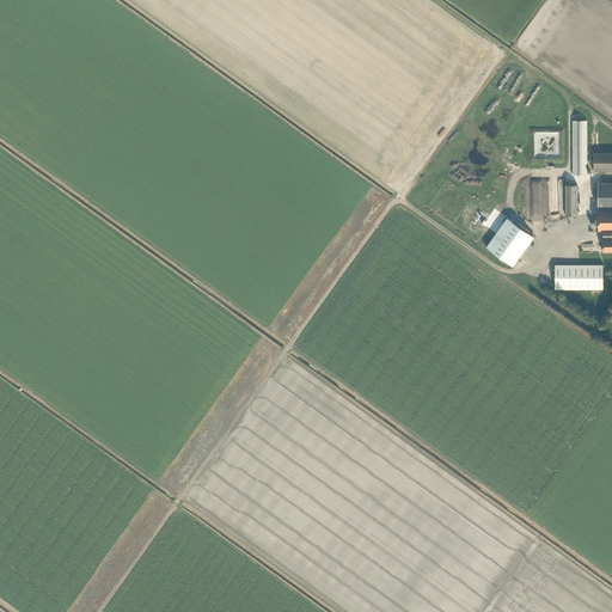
[(573,121),(573,175),(587,175),(587,121),(573,121)]
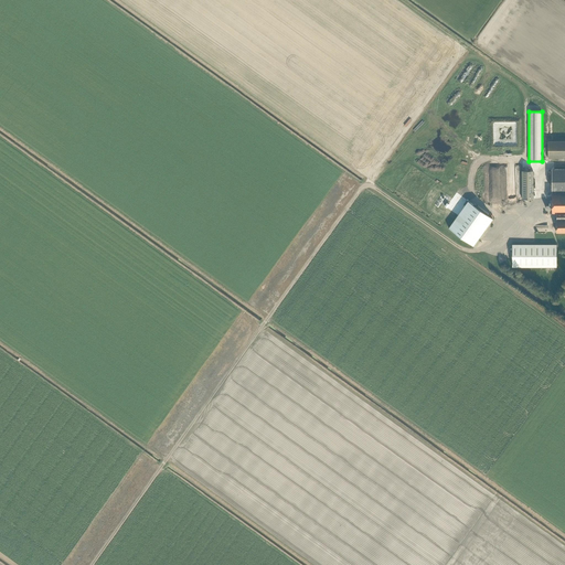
[(548,158),(564,158),(564,140),(548,141),(548,147),(544,148),(544,151),(548,151),(548,158)]
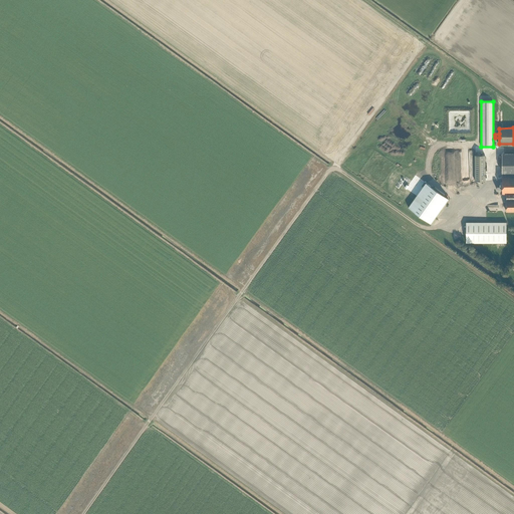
[(513,153),(502,154),(502,175),(512,175),(513,174),(513,153)]
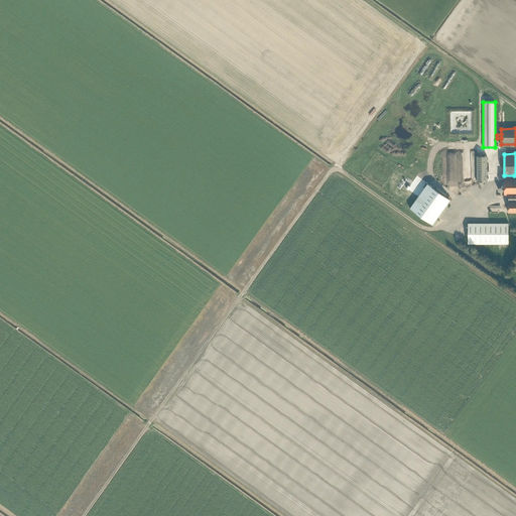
[(477,156),(477,181),(488,181),(488,156),(477,156)]
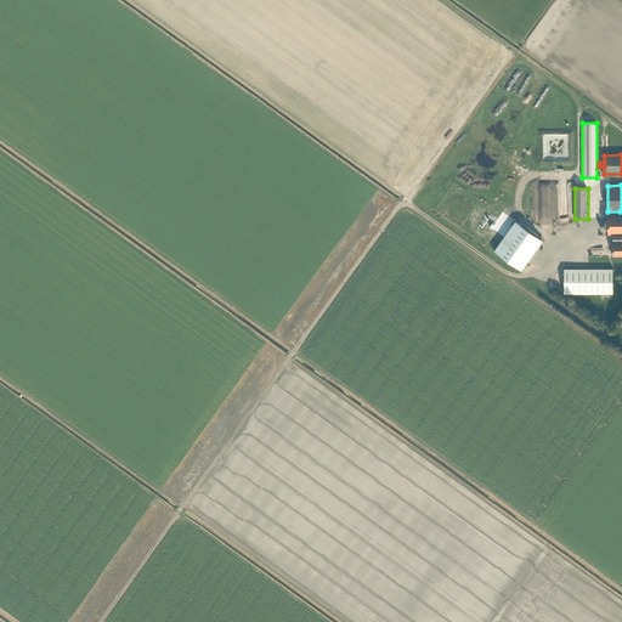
[(620,213),(608,213),(608,241),(621,239),(621,210),(620,211),(620,213)]
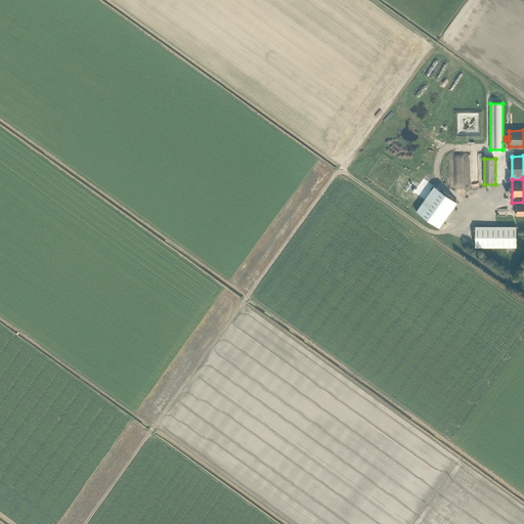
[(439,228),(457,203),(434,186),(417,211),(439,228)]
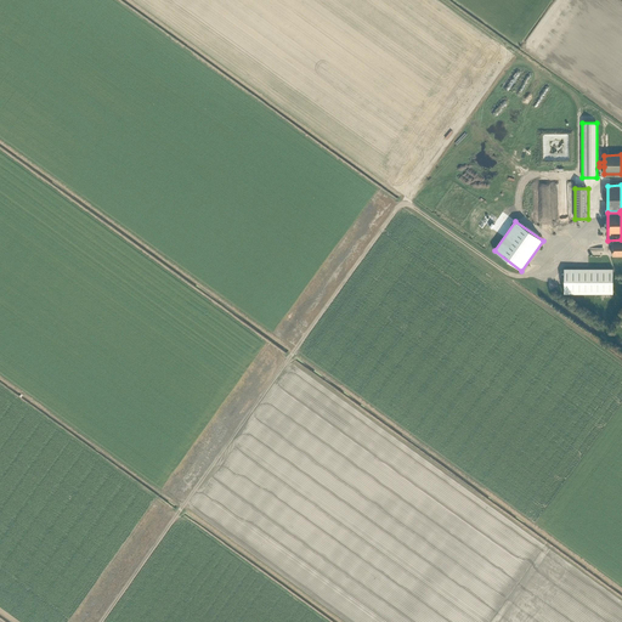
[(564,269),(564,293),(612,293),(612,281),(612,269),(564,269)]
